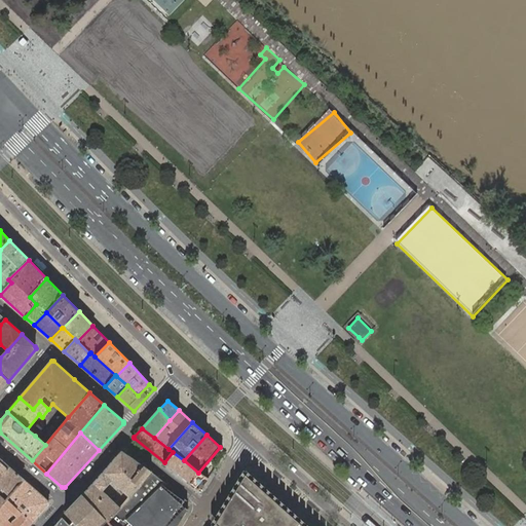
[(149,473),(121,452),(52,525),(112,525),(104,521),(149,473)]
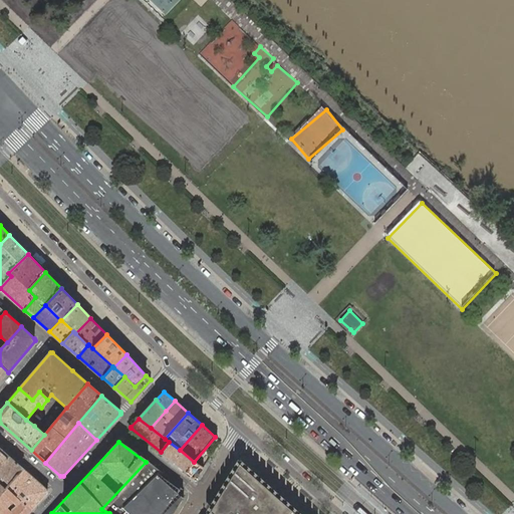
[(180,450),(169,442),(161,452),(191,476),(200,466),(194,462),(180,450)]
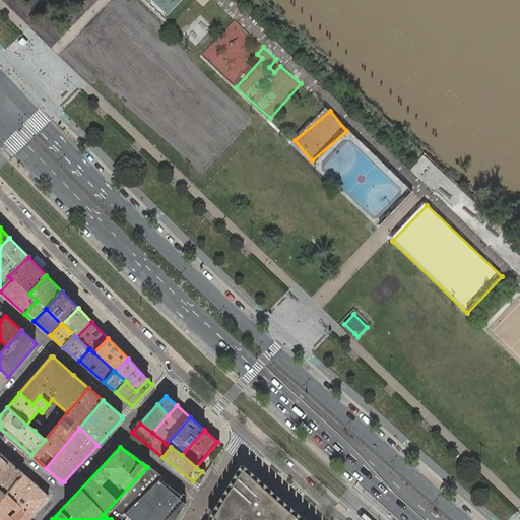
[(0,471),(9,461),(0,453),(0,471)]
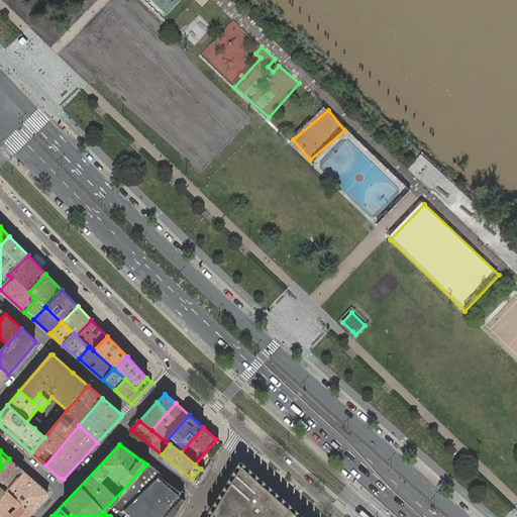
[(0,498),(23,472),(9,458),(0,469),(0,498)]
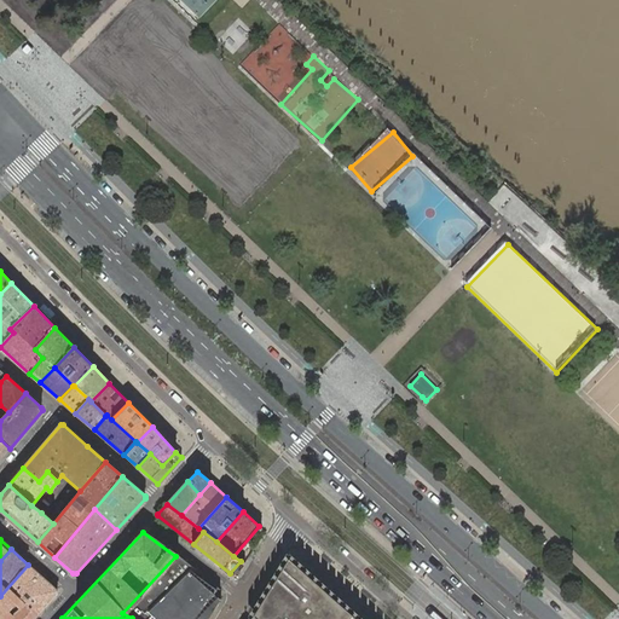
[(208,618),(224,595),(175,556),(122,613),(132,618),(208,618)]
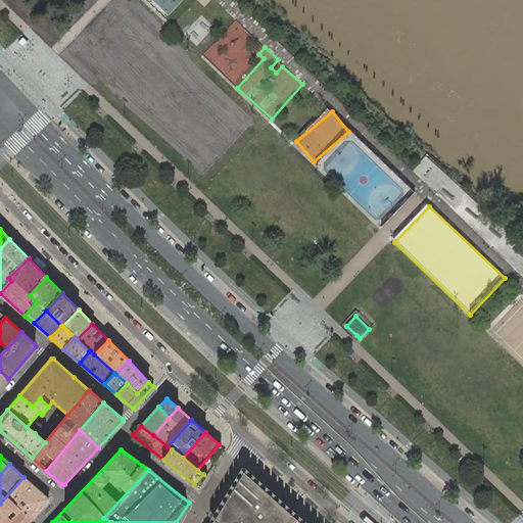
[(300,522),(243,472),(214,521),(211,522),(300,522)]
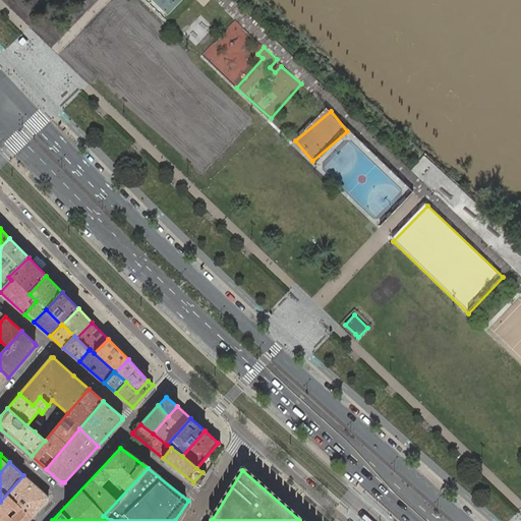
[(27,520),(49,499),(49,497),(23,475),(0,502),(0,518),(2,520),(27,520)]
